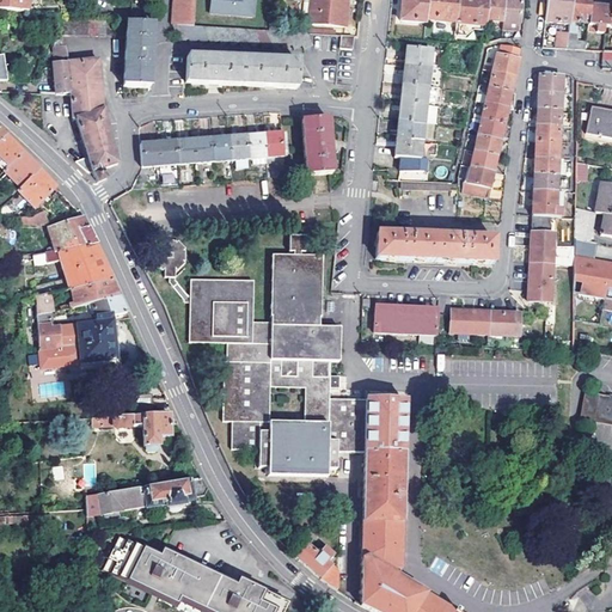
[(29,0),(0,0),(0,11),(28,12),(29,0)]
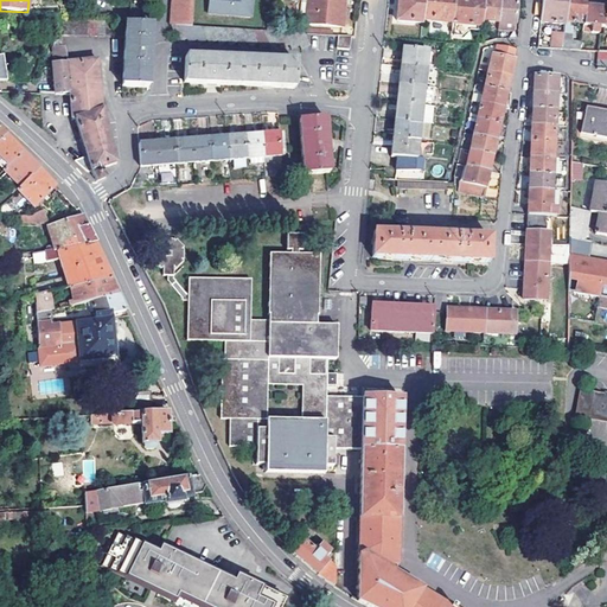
[(193,0),(173,0),(172,25),(180,26),(190,26),(192,27),(193,0)]
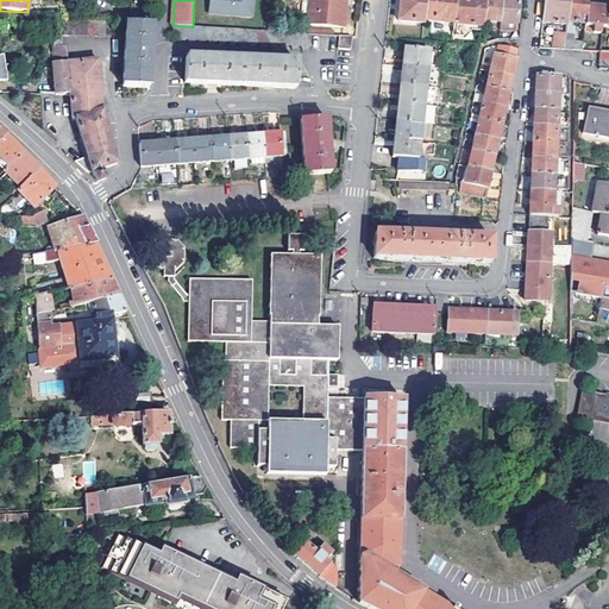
[(251,17),(252,0),(209,0),(209,13),(251,17)]
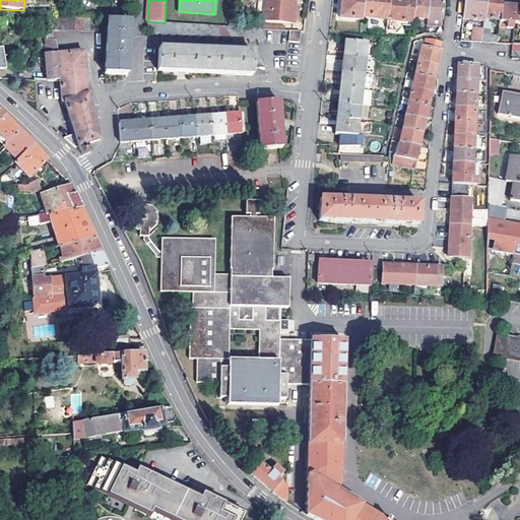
[(263,0),(262,20),(293,23),(295,2),(293,2),(291,0),(263,0)]
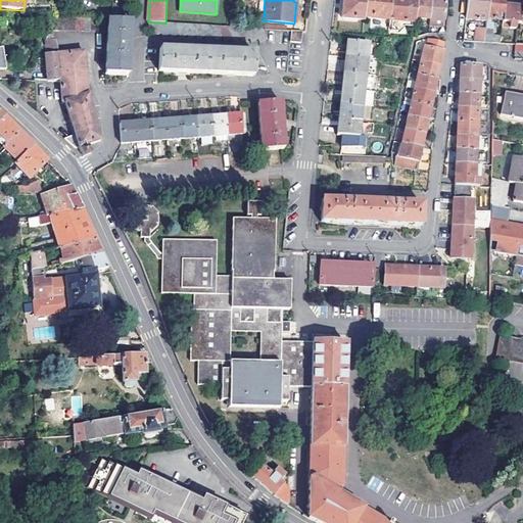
[(363,20),(364,16),(365,0),(343,0),(342,17),(363,20)]
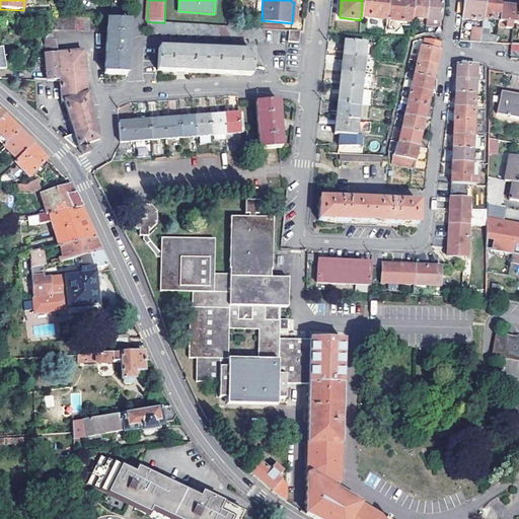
[(387,0),(362,0),(361,16),(386,19),(387,0)]
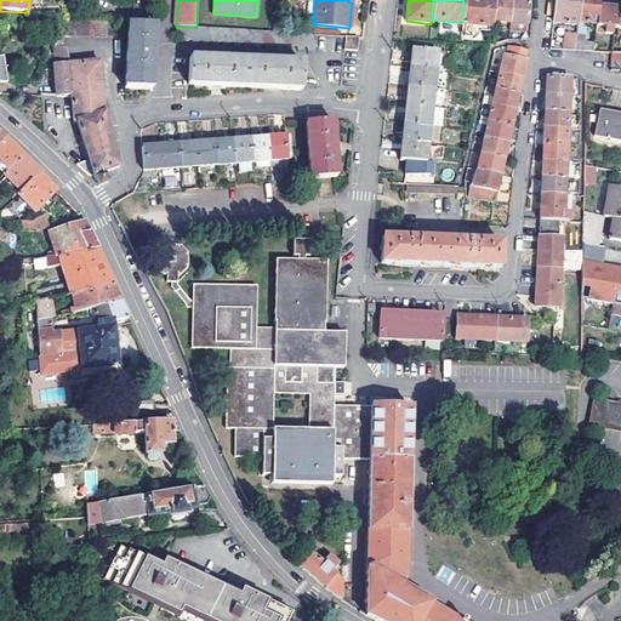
[(462,23),(493,27),(493,22),(495,0),(463,0),(462,23)]
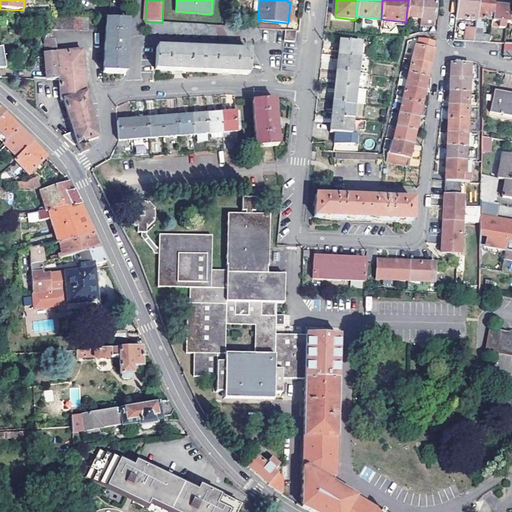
[(419,0),(408,0),(406,18),(420,19),(422,0),(419,0)]
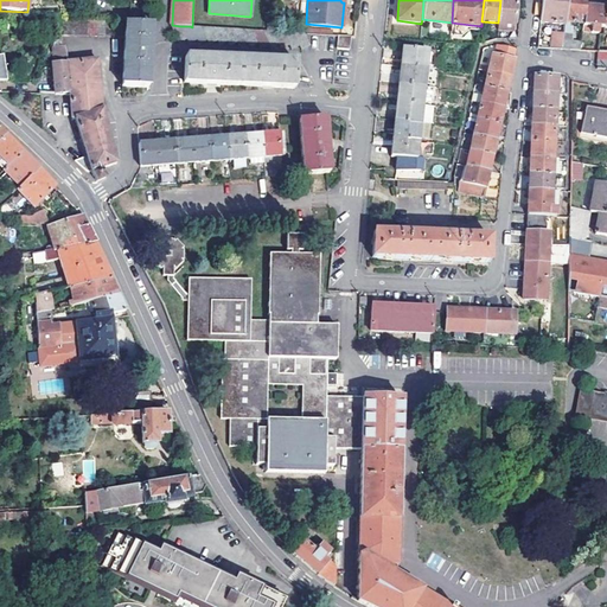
[(500,0),(498,23),(513,24),(515,24),(517,2),(500,0)]
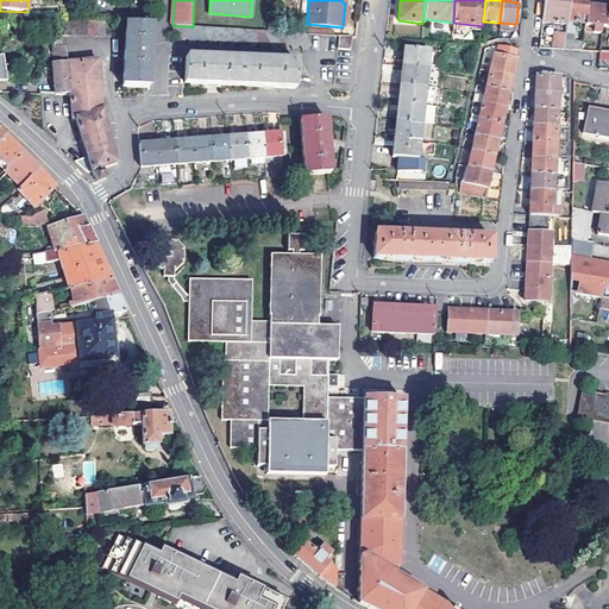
[(566,25),(566,24),(569,0),(544,0),(542,23),(566,25)]
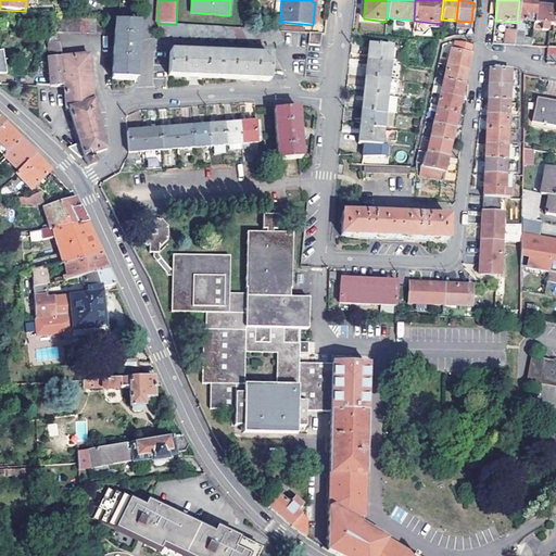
[(536,5),(538,0),(535,0),(519,0),(517,22),(534,24),(536,5)]
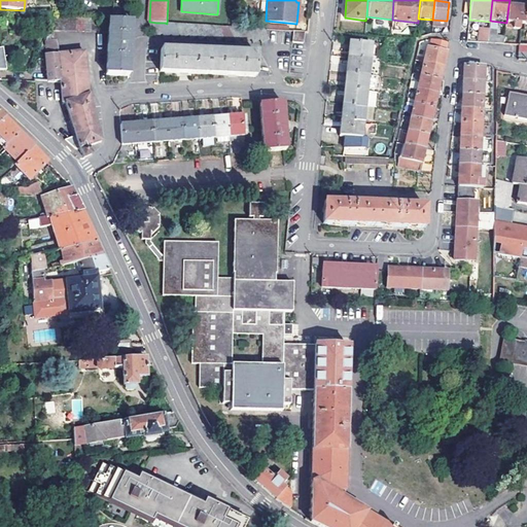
[(505,24),(525,26),(526,7),(521,7),(508,5),(506,23),(505,24)]
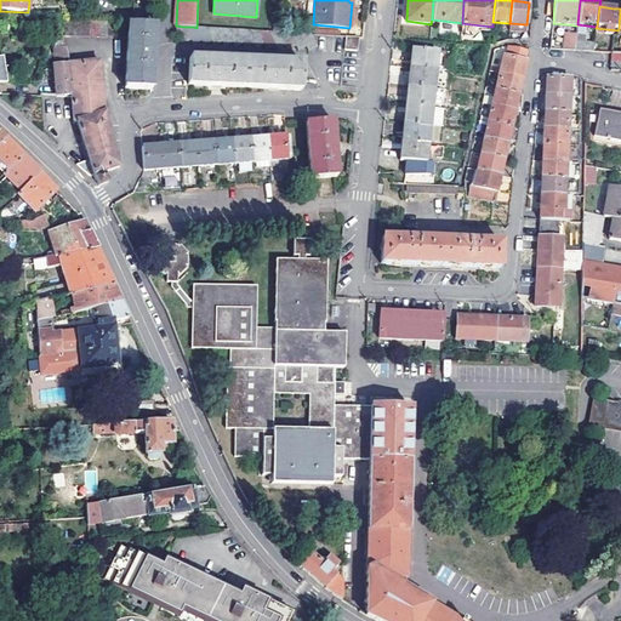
[(61,34),(70,35),(72,20),(56,18),(61,34)]
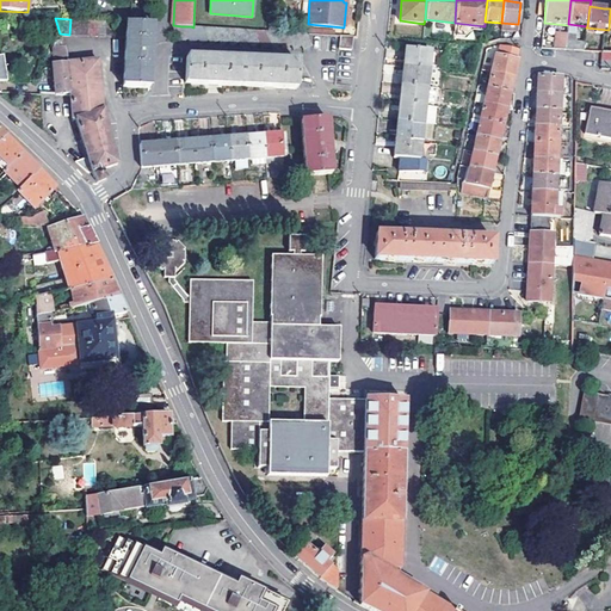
[(71,19),(69,35),(78,35),(79,19),(71,19)]
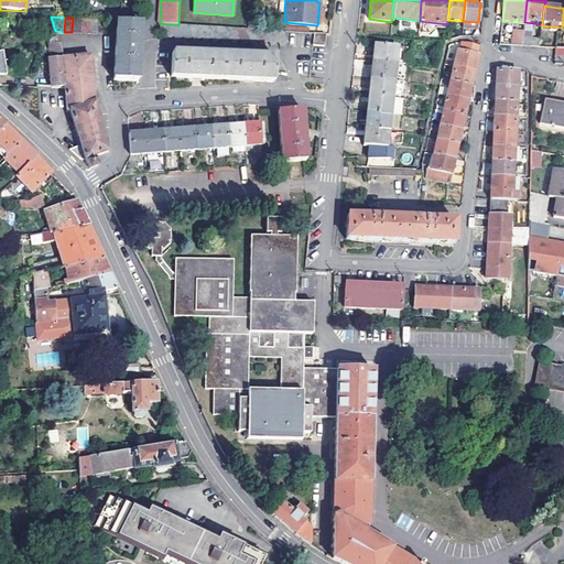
[(73,18),(72,32),(80,33),(82,19),(73,18)]
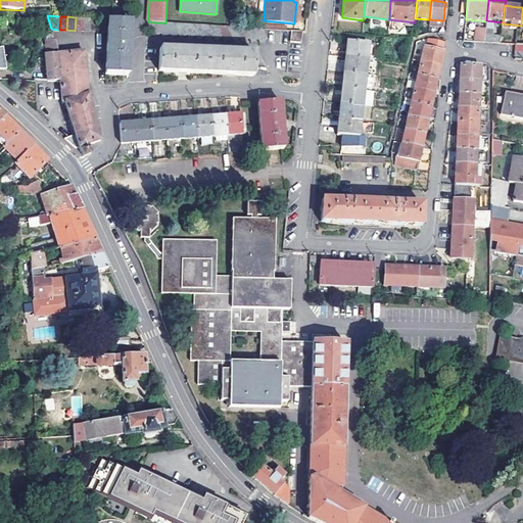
[(229,22),(229,28),(234,28),(244,29),(250,29),(250,24),(238,22),(239,17),(235,16),(235,22),(229,22)]
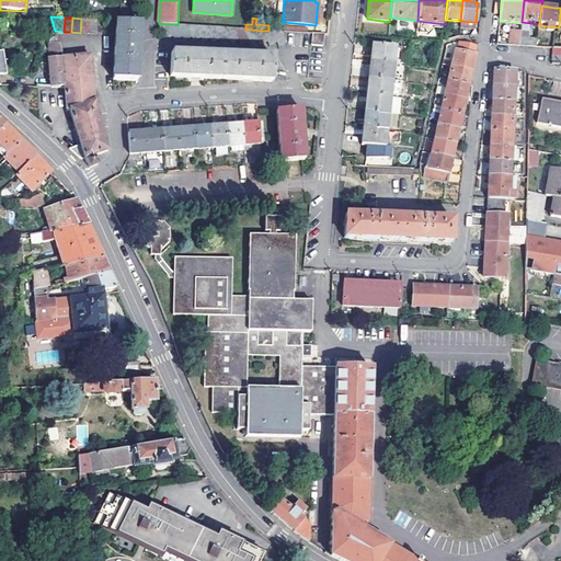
[(81,19),(80,33),(88,34),(89,20),(81,19)]
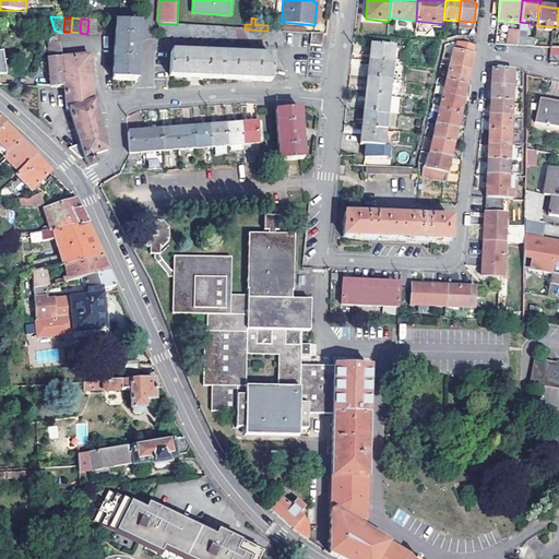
[(88,20),(87,34),(96,34),(97,20),(88,20)]
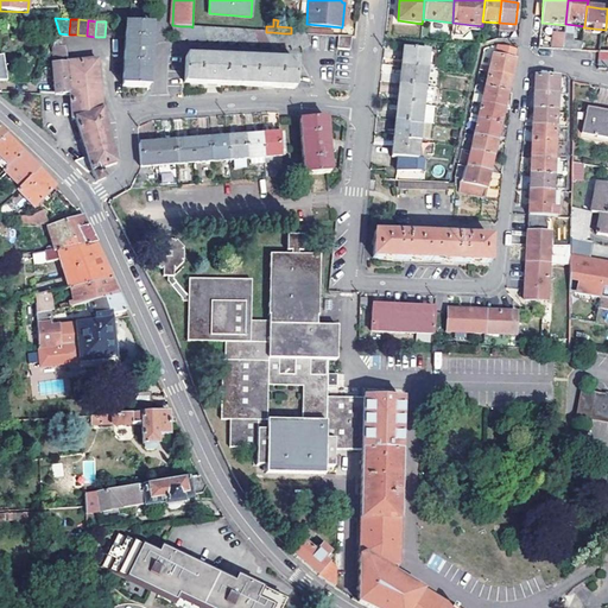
[(151,24),(126,23),(121,87),(147,88),(150,58),(151,24)]
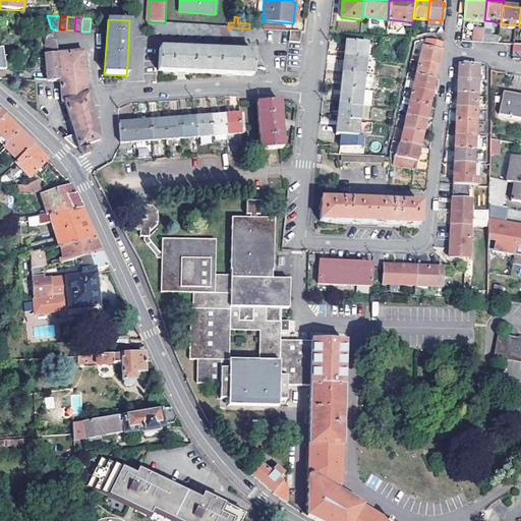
[(440,27),(441,20),(427,19),(426,25),(440,27)]
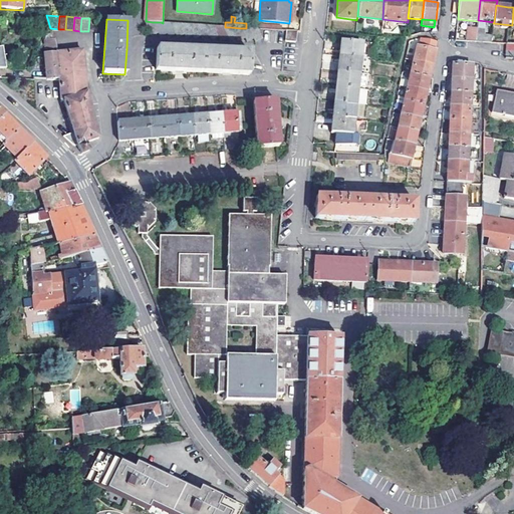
[(153,22),(145,21),(152,36),(158,33),(153,22)]
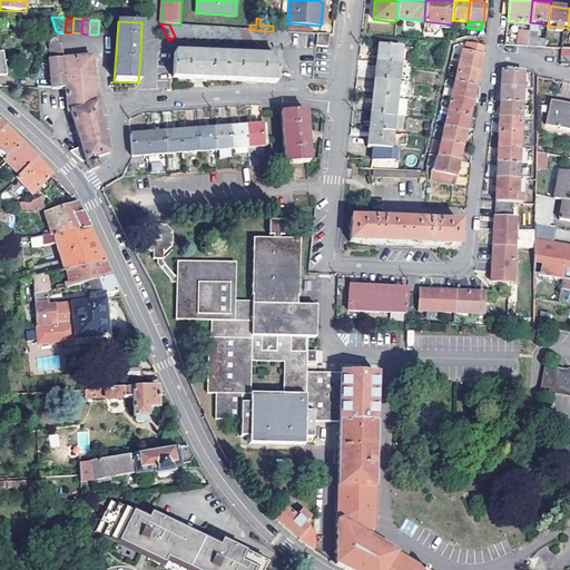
[(169,25),(175,37),(177,41),(185,38),(178,25),(169,25)]
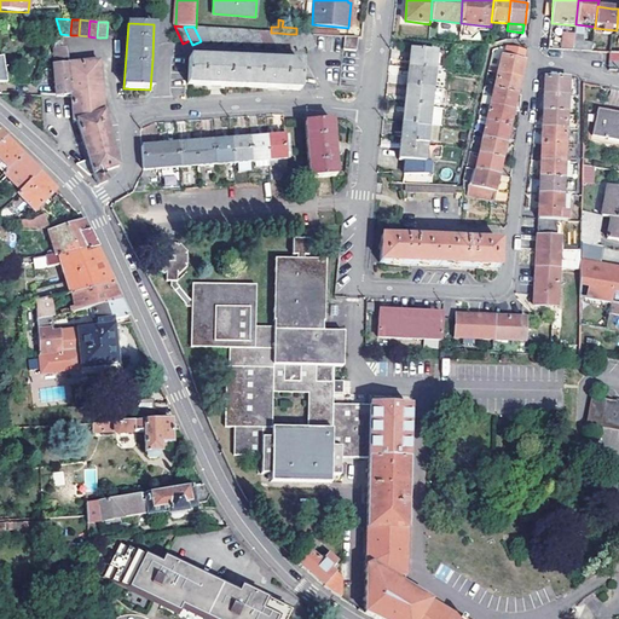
[(194,27),(201,41),(202,45),(210,41),(204,28),(196,28),(194,27)]
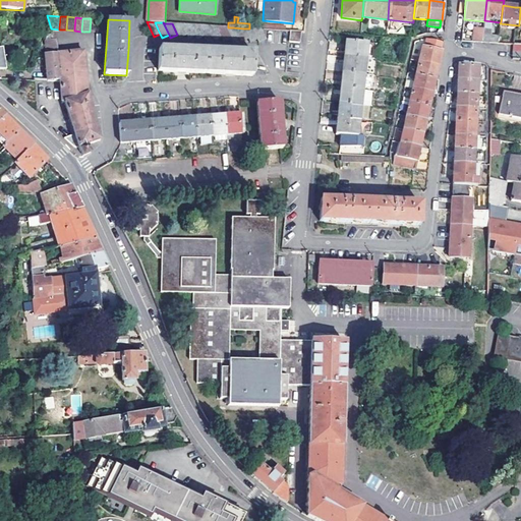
[(172,23),(177,35),(178,39),(185,36),(181,24),(172,23)]
